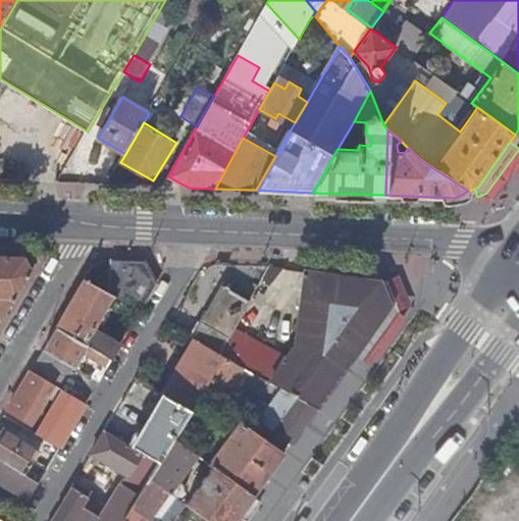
[(23,258),(0,257),(0,317),(4,320),(32,272),(23,258)]
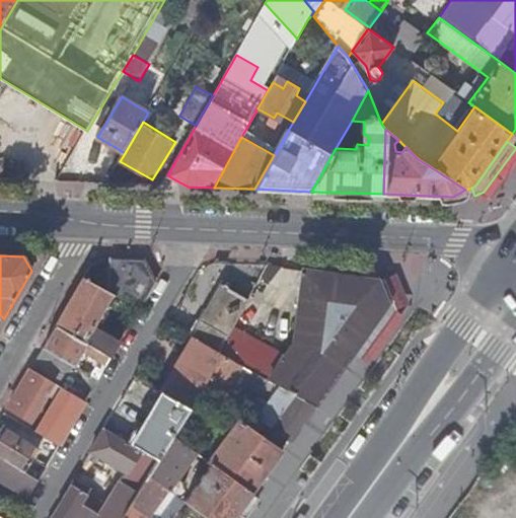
[(111,260),(112,293),(113,294),(141,309),(156,284),(145,262),(111,260)]
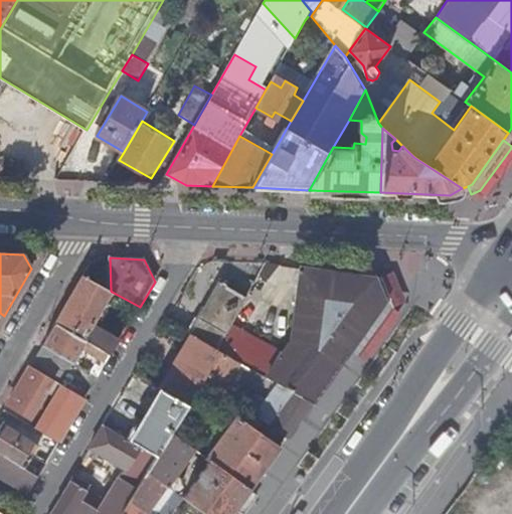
[(219,351),(221,352),(314,403),(387,303),(376,280),(301,269),(292,338),(282,350),(233,324),(219,351)]
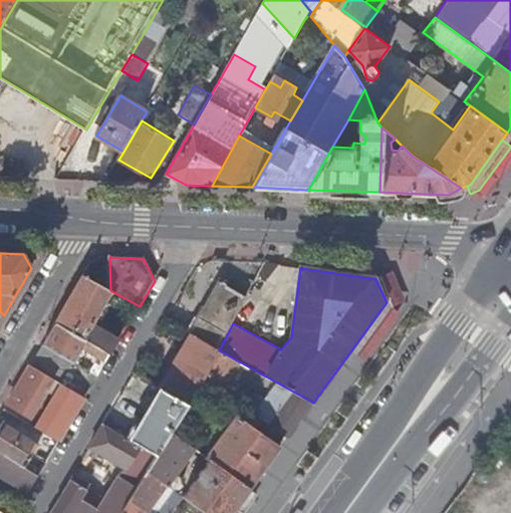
[(84,276),(56,323),(111,354),(120,340),(93,324),(111,291),(110,290),(84,276)]
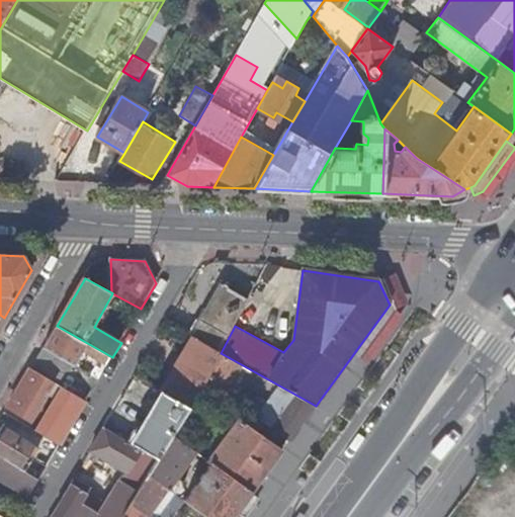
[(190,336),(196,340),(221,353),(235,326),(249,299),(221,283),(190,336)]
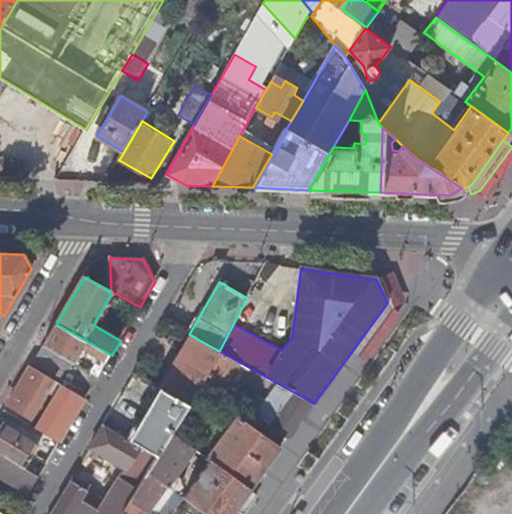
[(33,367),(87,398),(99,377),(74,363),(82,349),(107,363),(112,355),(56,324),(43,346),(44,347),(33,367)]
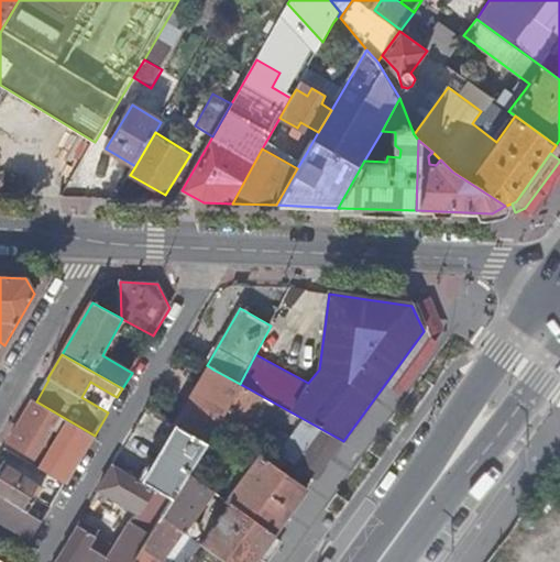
[(177,425),(207,442),(218,426),(240,389),(240,388),(242,385),(240,384),(213,370),(184,417),(182,416),(177,425)]
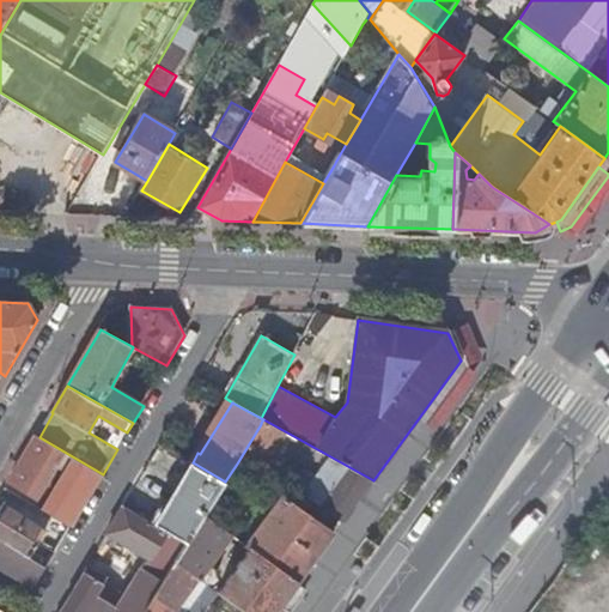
[(261,424),(237,465),(259,479),(276,450),(321,470),(303,494),(342,522),(373,480),(263,419),(261,423),(261,424)]
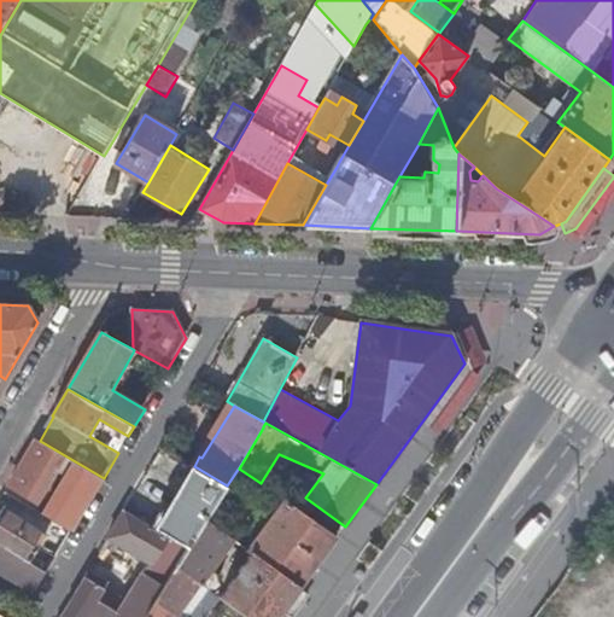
[(66,499),(54,521),(72,531),(104,478),(40,441),(37,440),(11,485),(29,496),(50,460),(65,469),(68,466),(81,473),(74,488),(62,481),(56,493),(66,499)]
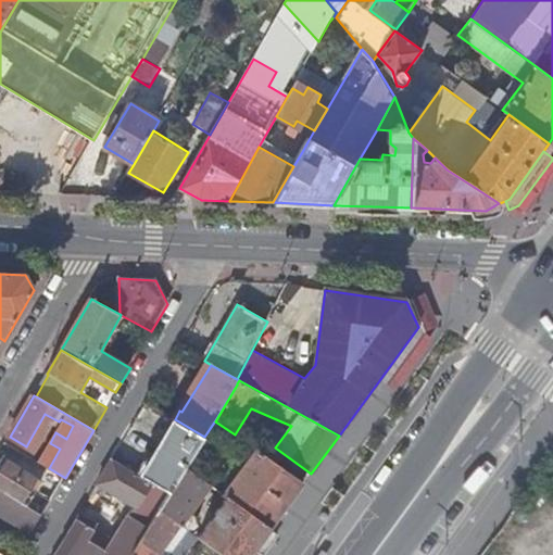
[(171,492),(186,467),(204,437),(175,419),(141,475),(152,481),(171,492)]
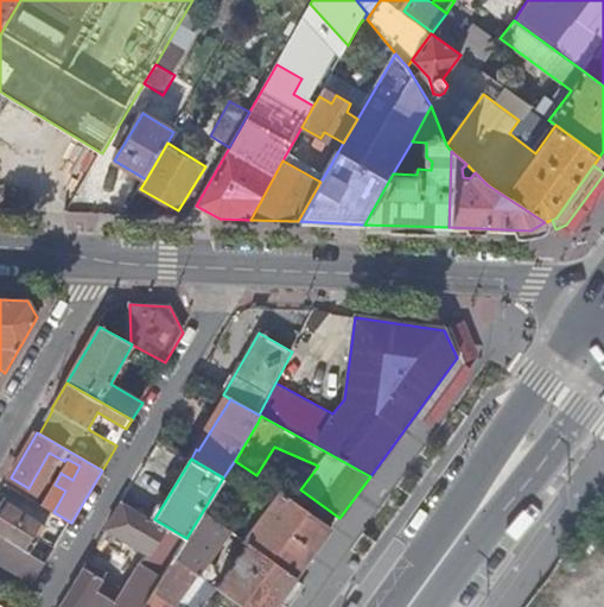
[(278,492),(243,541),(248,544),(297,579),(331,530),(278,492)]
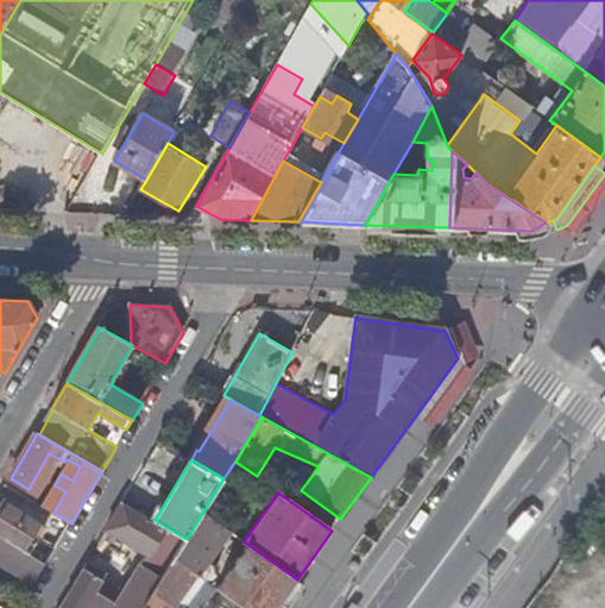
[(150,555),(166,527),(155,520),(125,502),(108,531),(150,555)]
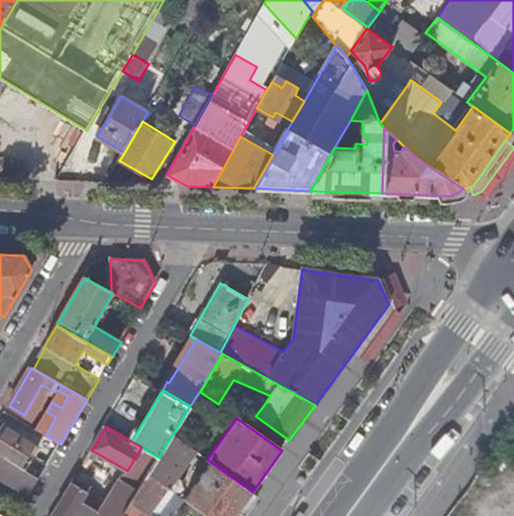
[(7,428),(0,439),(0,454),(31,474),(38,461),(32,457),(27,454),(33,443),(7,428)]
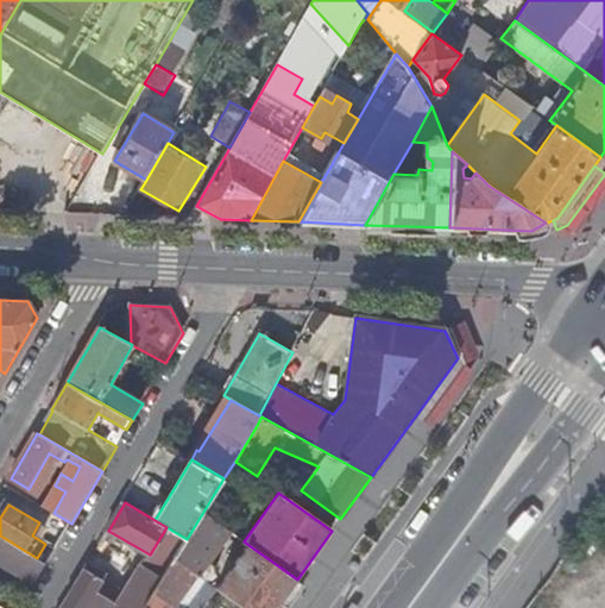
[(229,531),(203,512),(187,539),(176,556),(175,557),(197,574),(207,581),(218,565),(209,559),(229,531)]
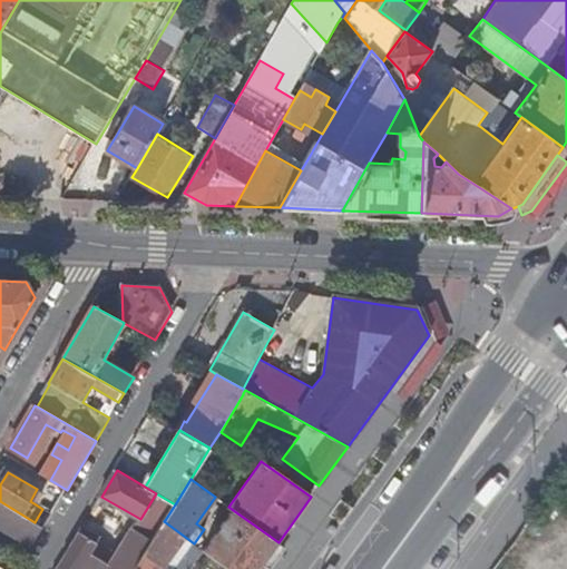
[(42,492),(37,489),(30,501),(36,504),(42,492)]
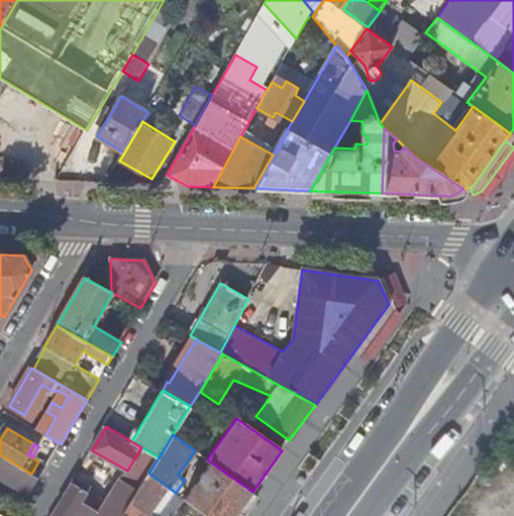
[(0,454),(0,473),(31,493),(40,479),(31,474),(0,454)]
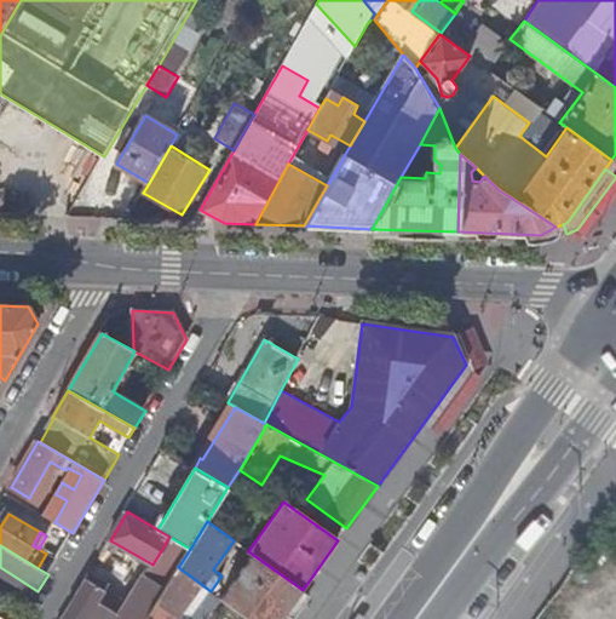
[(253,555),(223,600),(249,618),(281,618),(303,590),(253,555)]
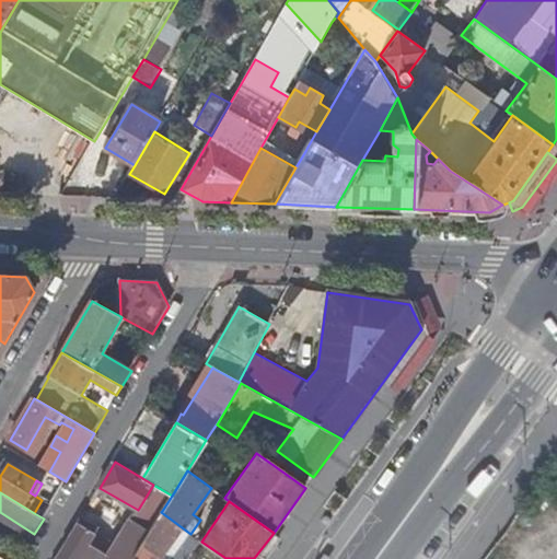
[(161,512),(162,511),(153,504),(144,519),(153,524),(161,512)]
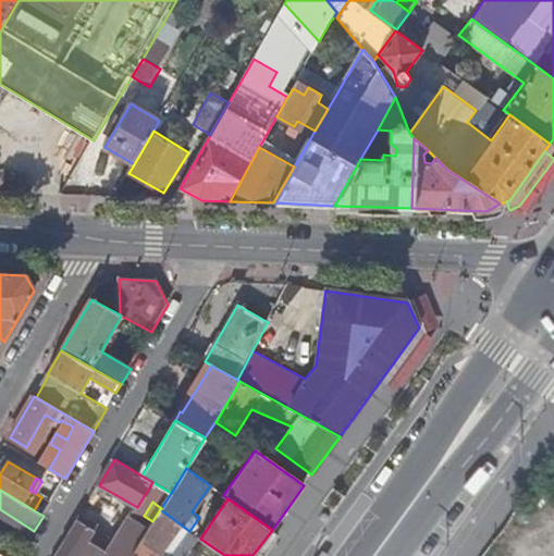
[(102,520),(85,509),(78,520),(58,555),(81,555),(90,540),(102,520)]
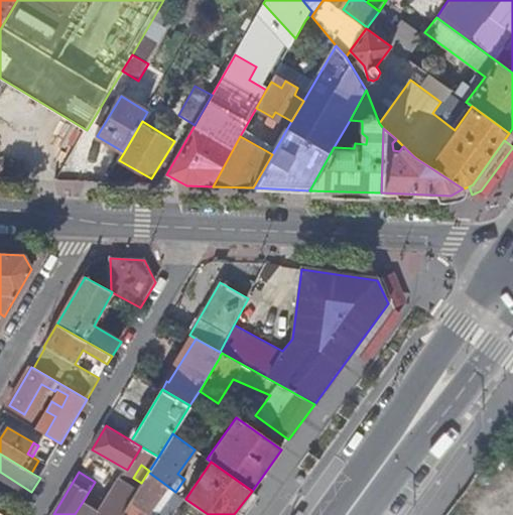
[(146,514),(167,486),(148,472),(141,483),(122,514),(146,514)]
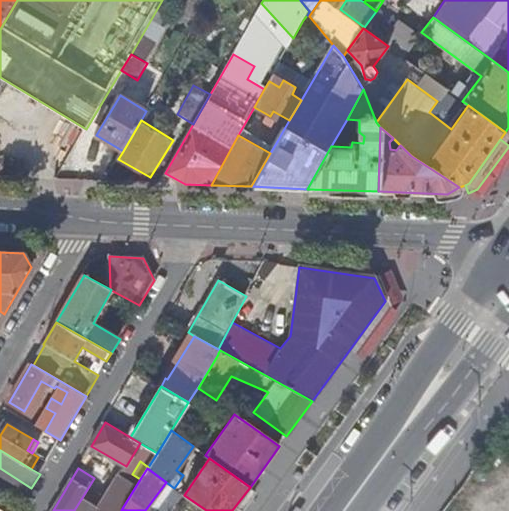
[(140,479),(132,474),(124,469),(103,502),(116,510),(121,510),(140,479)]
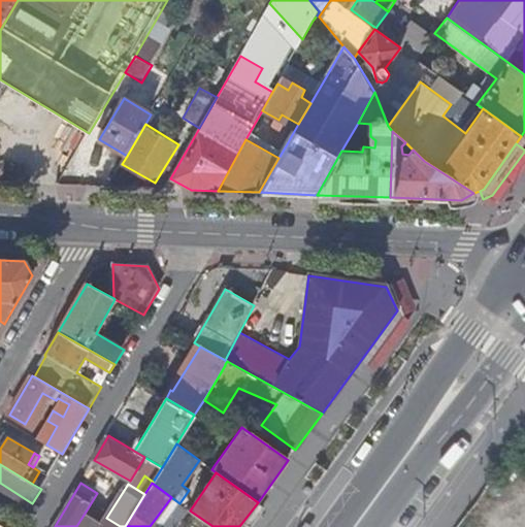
[(93,526),(97,519),(86,512),(76,526),(93,526)]
